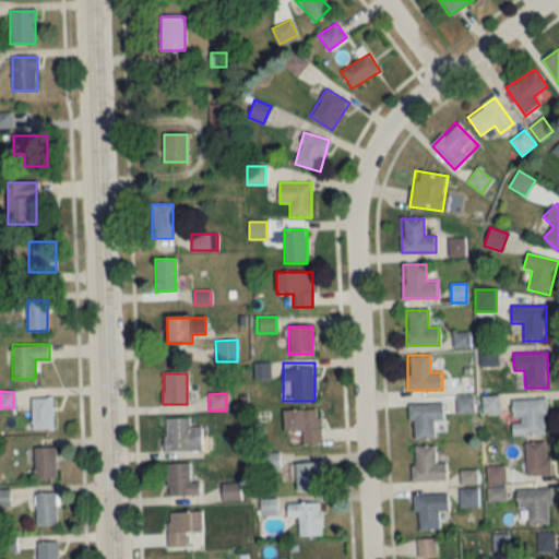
[(32,397),(32,430),(52,429),(52,397),(32,397)]
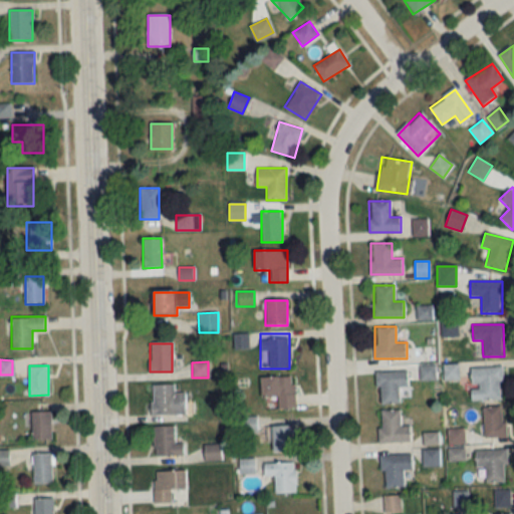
[(471,401),(502,400),(501,366),(470,367),(471,401)]
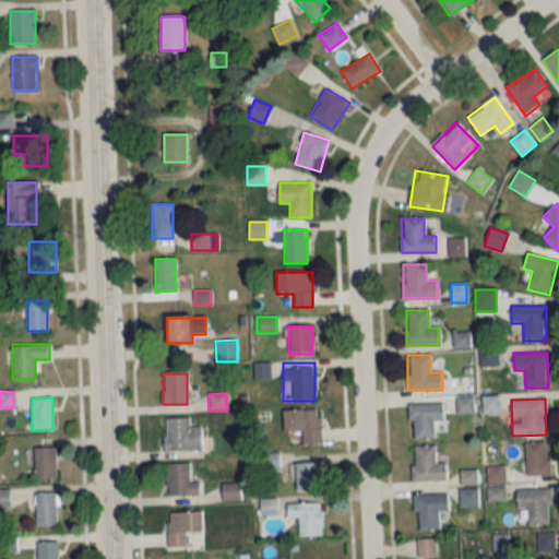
[(433,419),(442,419),(442,403),(411,403),(411,439),(433,439),(433,419)]
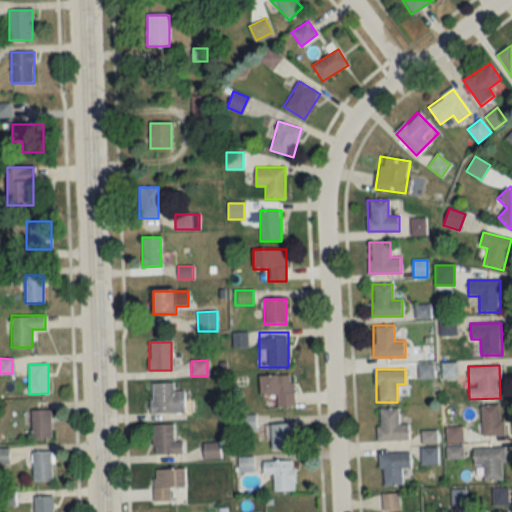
[(293,406),(292,374),(260,375),(261,395),(276,395),(276,406),(293,406)]
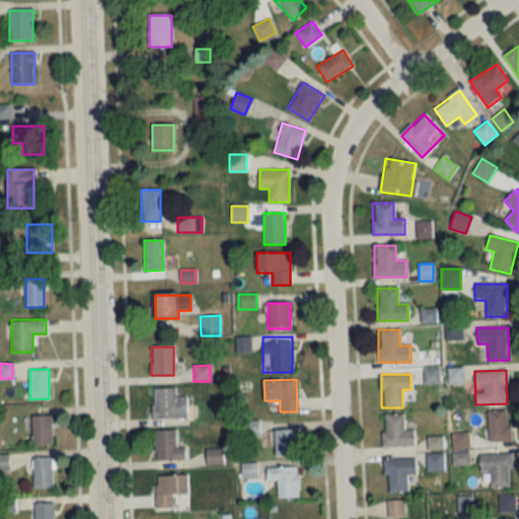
[(152,419),(188,419),(188,397),(176,397),(176,388),(152,388),(152,419)]
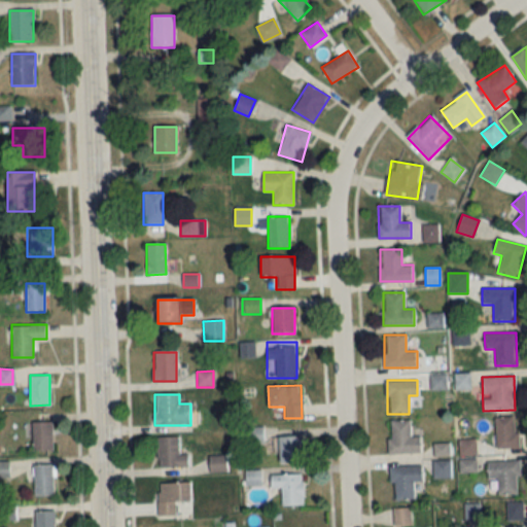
[(517,448),(517,417),(495,417),(495,448),(517,448)]
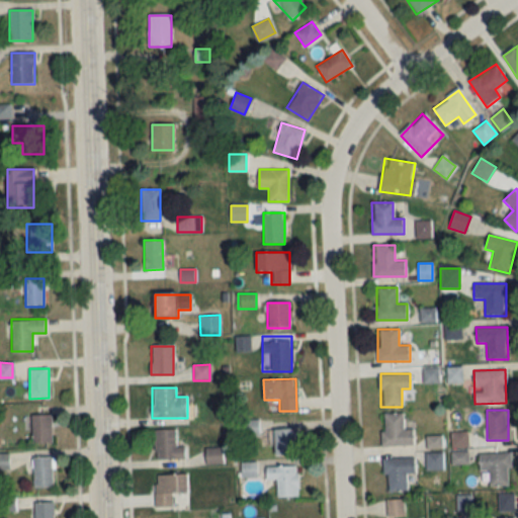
[(413,444),(413,429),(403,429),(403,413),(382,413),(382,445),(413,444)]
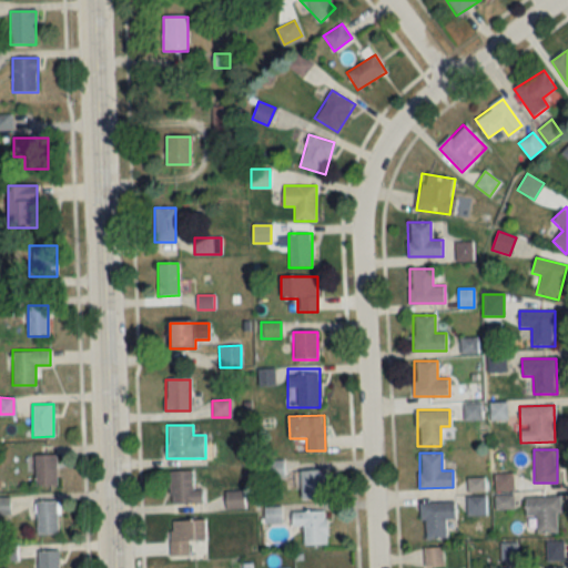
[(34,486),(57,486),(57,454),(34,454),(34,486)]
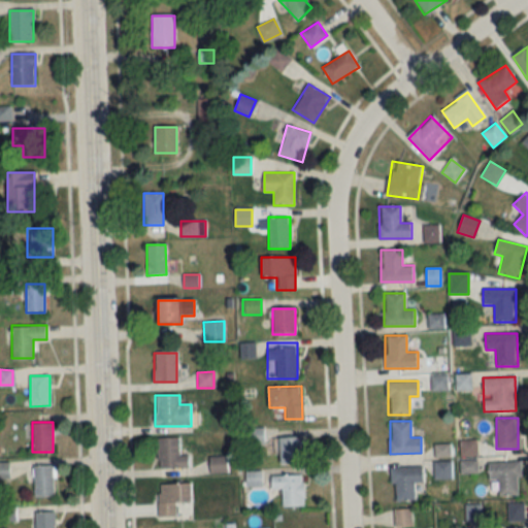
[(278,463),(301,463),(301,436),(278,436),(278,463)]
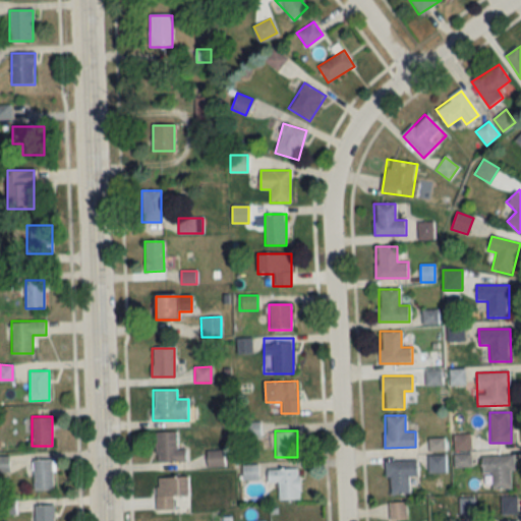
[(156,431),(156,461),(186,461),(186,449),(176,449),(176,431),(156,431)]
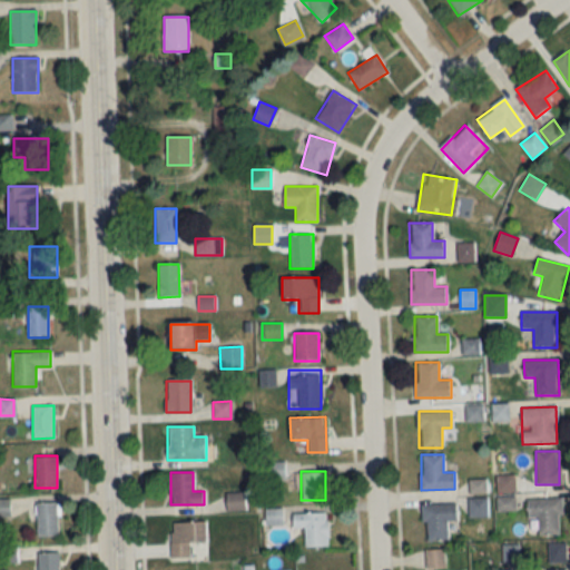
[(485,492),(485,480),(469,480),(469,492),(485,492)]
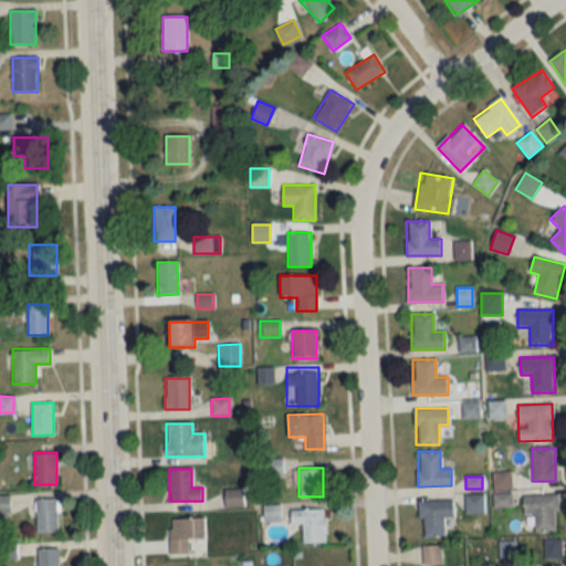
[(224,506),(243,506),(243,489),(224,489),(224,506)]
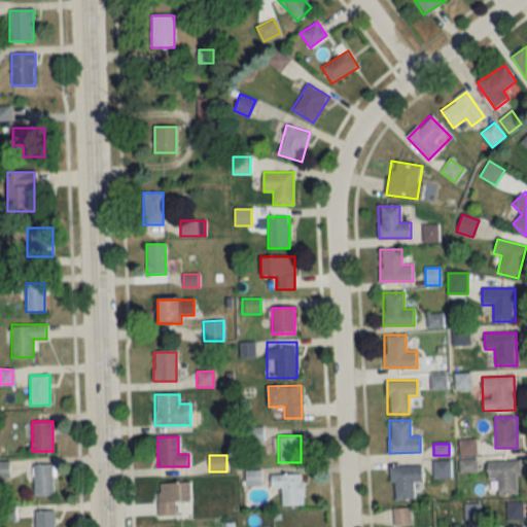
[(450,478),(450,460),(433,460),(433,478),(450,478)]
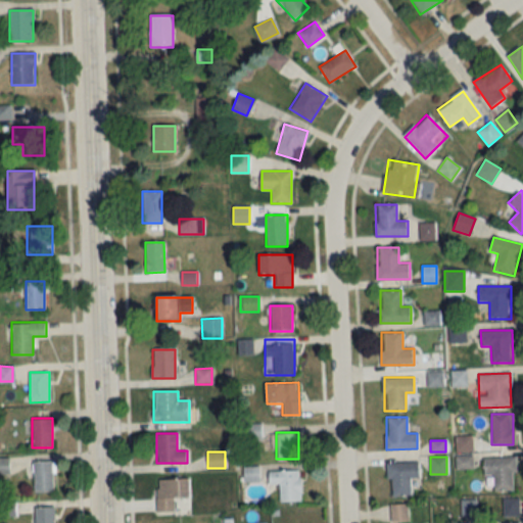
[(514,490),(514,457),(483,457),(483,475),(493,475),(493,490),(514,490)]
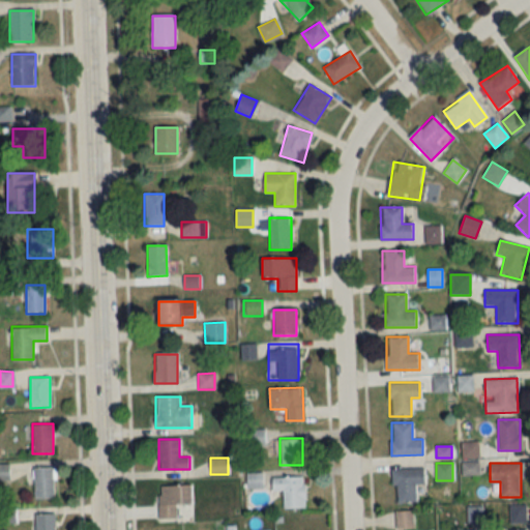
[(53,498),(53,467),(32,467),(32,498),(53,498)]
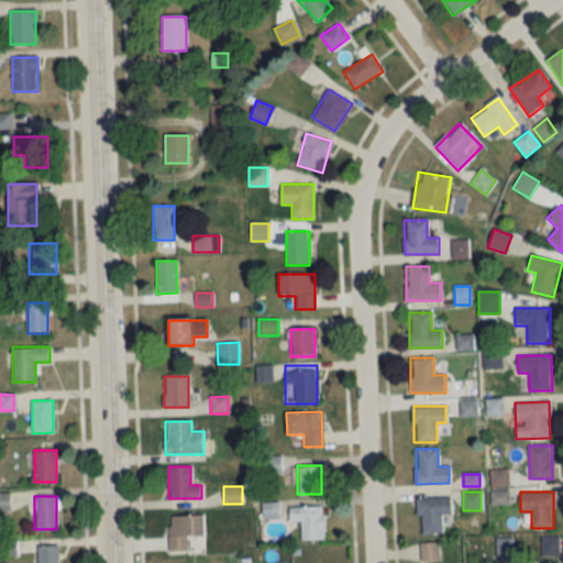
[(442,533),(441,514),(451,514),(451,497),(418,497),(419,534),(442,533)]
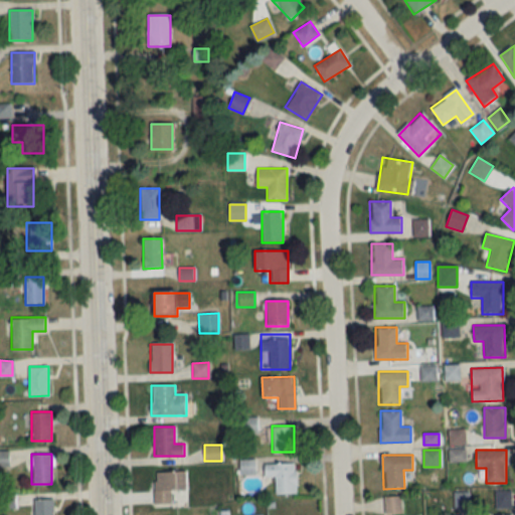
[(275,494),(296,494),(296,463),(264,463),(264,476),(275,476),(275,494)]
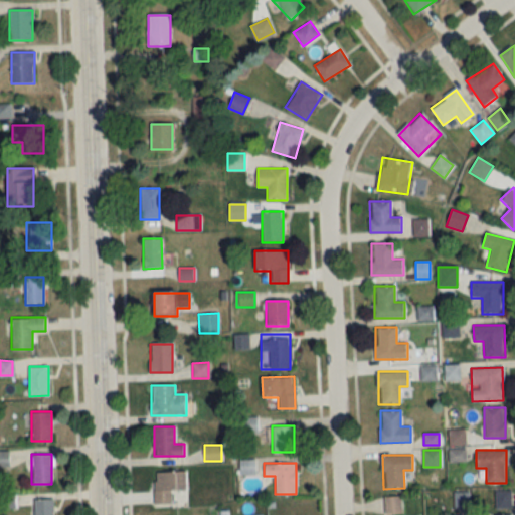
[(154,502),(171,502),(171,489),(186,489),(186,471),(154,471),(154,502)]
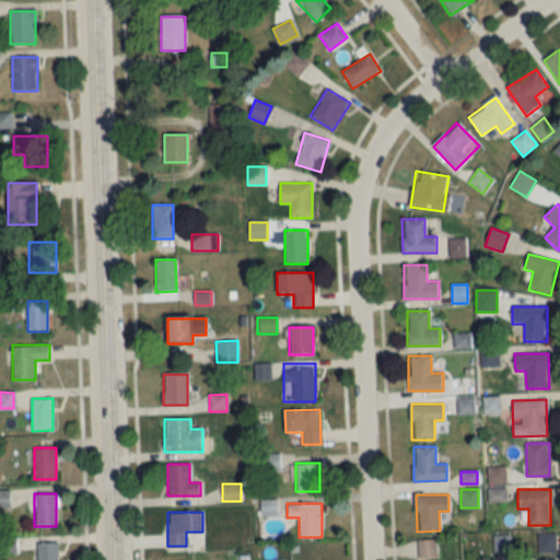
[(537,552),(555,552),(555,533),(537,533),(537,552)]
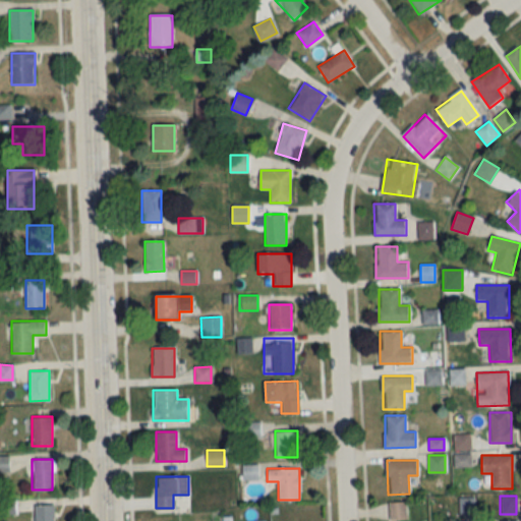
[(473,514),(473,498),(459,498),(459,514),(473,514)]
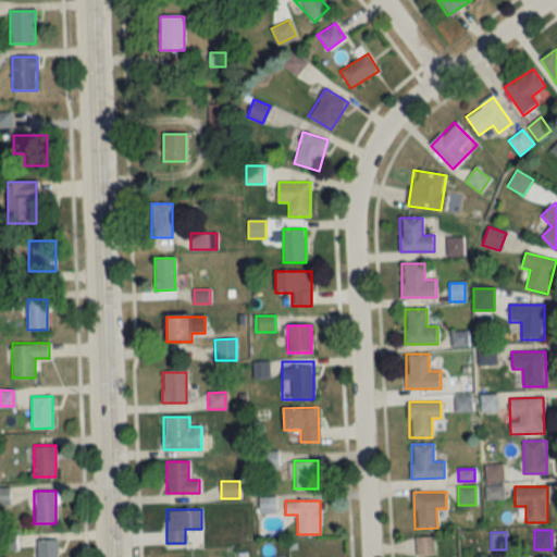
[(417,554),(434,554),(433,537),(417,539),(417,554)]
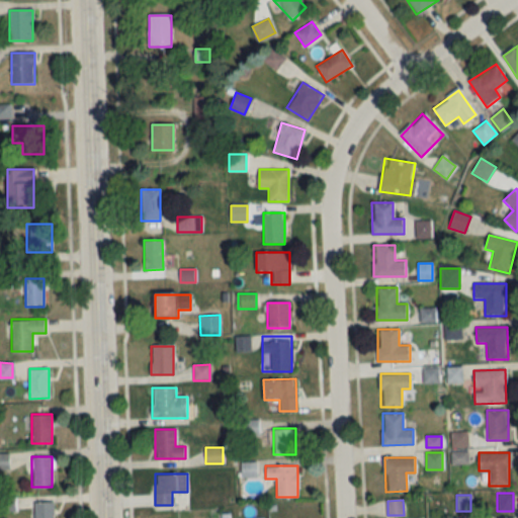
[(33,517),(53,517),(53,501),(33,502),(33,517)]
